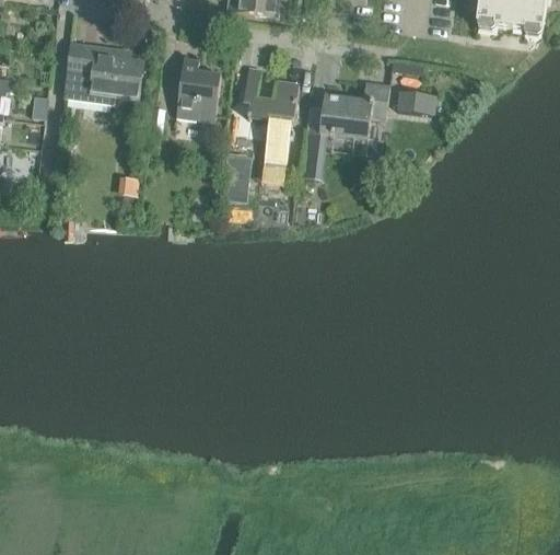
[(228,0),(226,10),(255,13),(279,16),(280,1),(280,0),(228,0)]
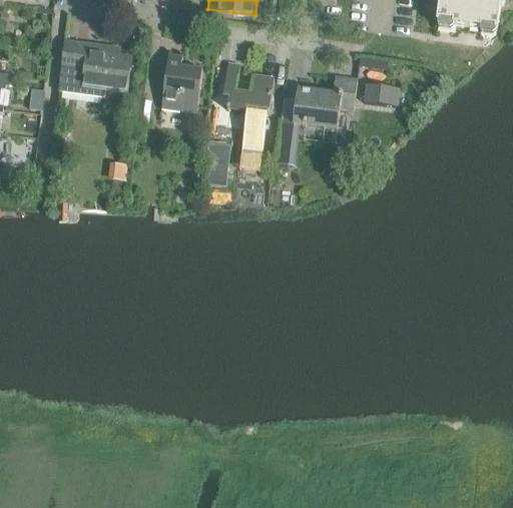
[(425,0),(425,4),(440,7),(438,21),(498,29),(500,9),(501,0),(425,0)]
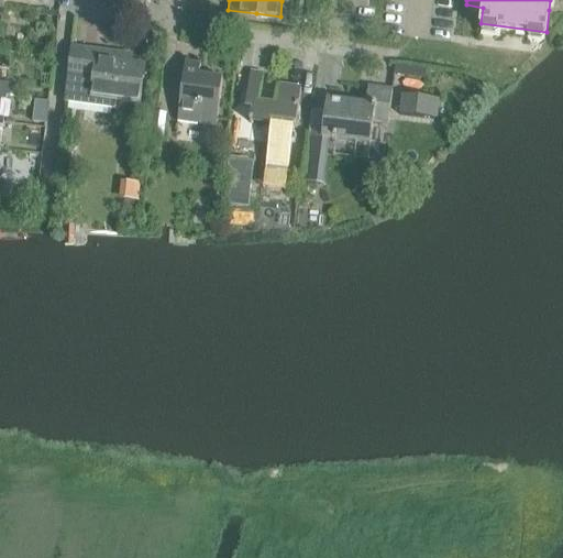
[(107,47),(72,43),(64,98),(114,105),(116,96),(140,99),(145,62),(106,56),(107,47)]
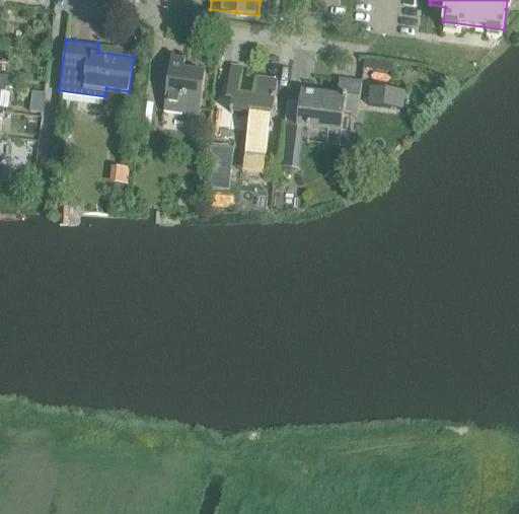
[(164,108),(199,114),(205,69),(191,67),(191,71),(182,70),(184,57),(171,55),(164,108)]
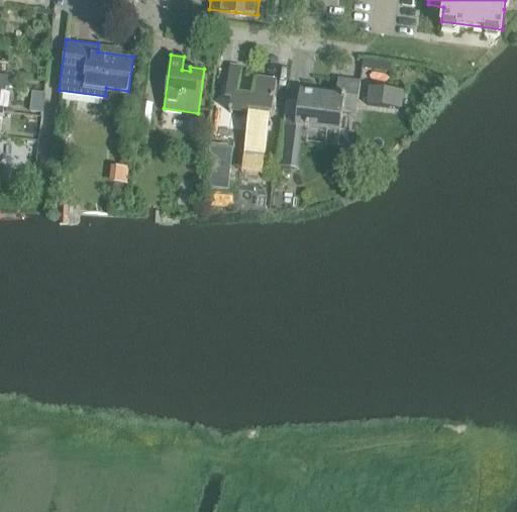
[(230,63),(221,132),(229,133),(230,125),(270,130),(271,115),(273,115),(278,77),(256,75),(253,93),(237,91),(241,64),(230,63)]
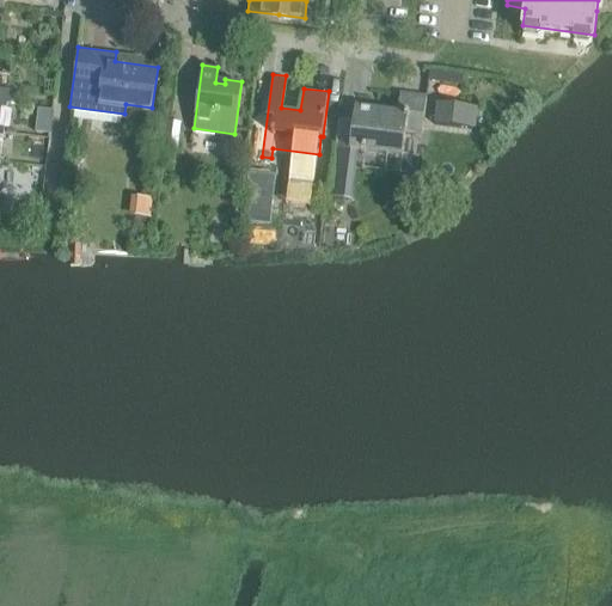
[(0,102),(1,103),(7,103),(7,99),(12,101),(13,86),(0,85),(0,102)]
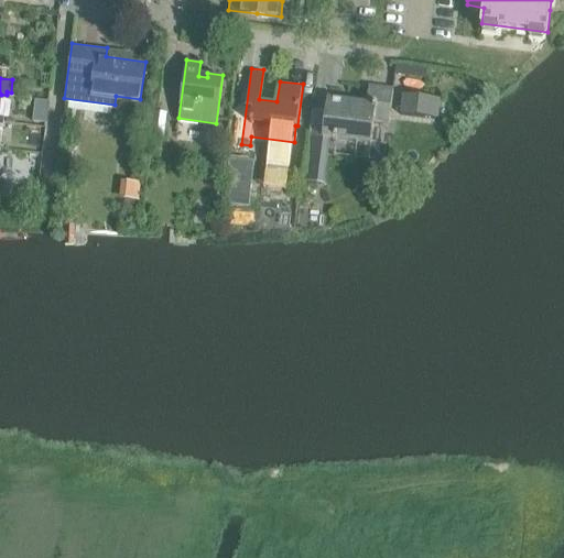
[(328,96),(323,133),(331,134),(371,140),(375,118),(390,119),(394,86),(369,83),(367,100),(366,106),(361,106),(360,100),(328,96)]
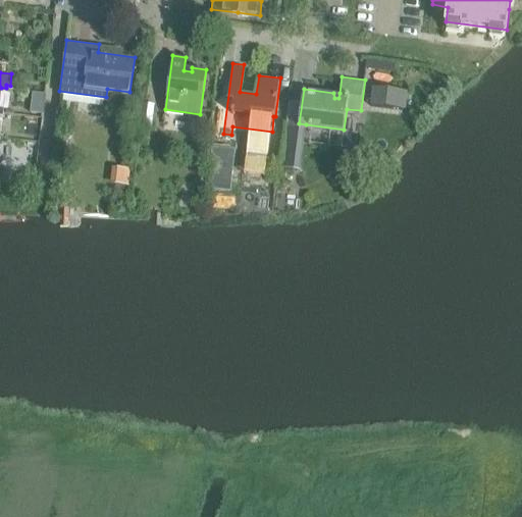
[(374,85),(371,103),(402,106),(404,88),(374,85)]
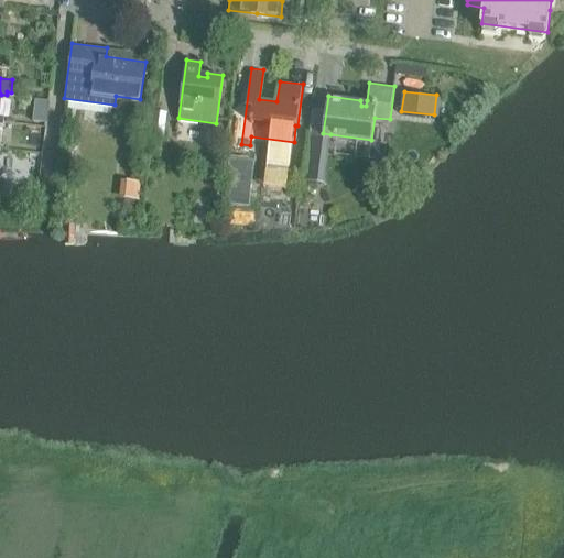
[(252,159),(231,156),(227,199),(248,201),(252,159)]
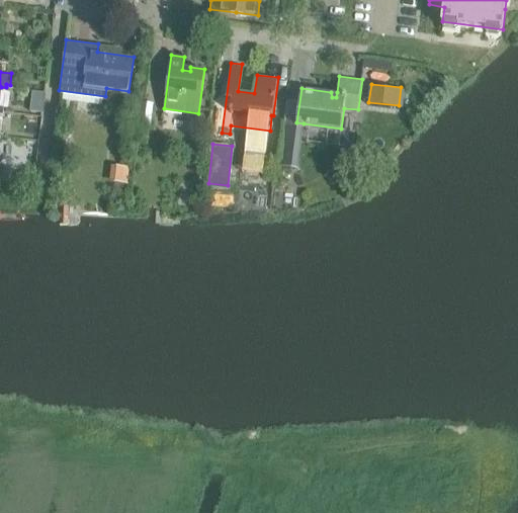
[(281,149),(279,164),(292,165),(293,151),(281,149)]
